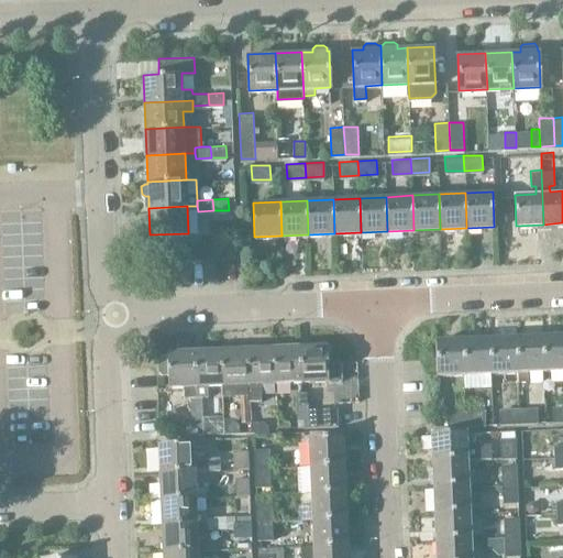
[(562,334),(542,335),(543,370),(562,368),(562,334)]
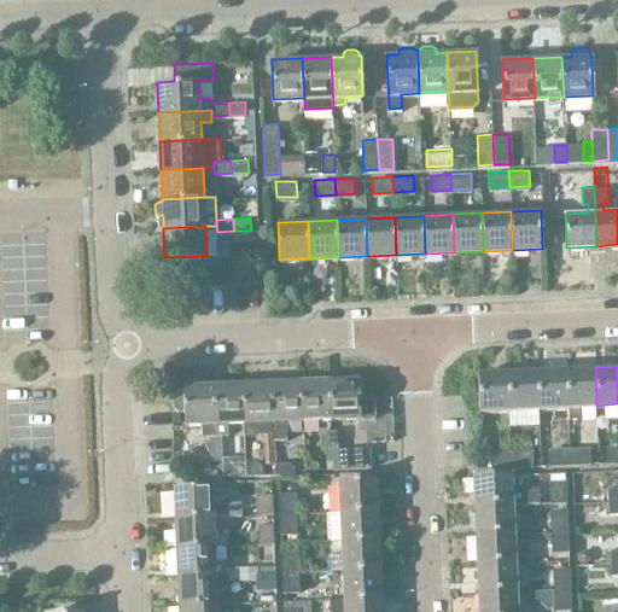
[(579,417),(579,406),(596,406),(595,367),(566,368),(567,407),(567,417),(579,417)]
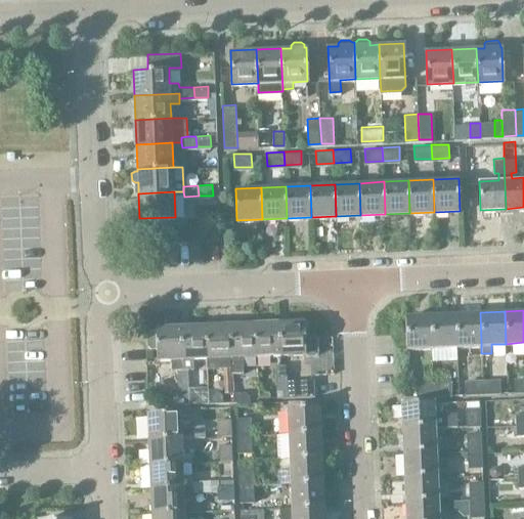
[(456,346),(481,345),(480,312),(454,313),(456,346)]
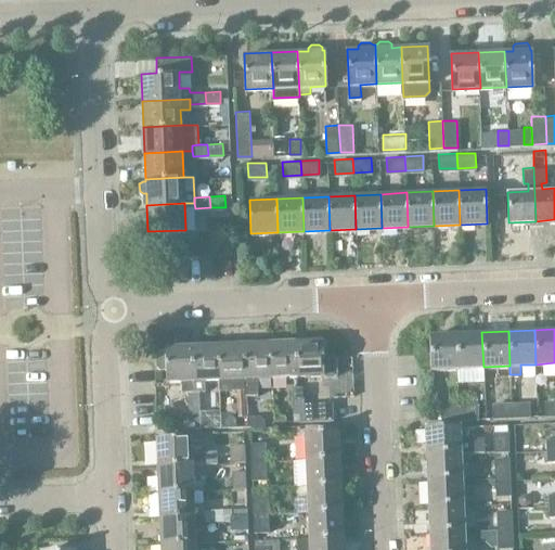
[(457,368),(483,367),(481,332),(455,333),(457,368)]
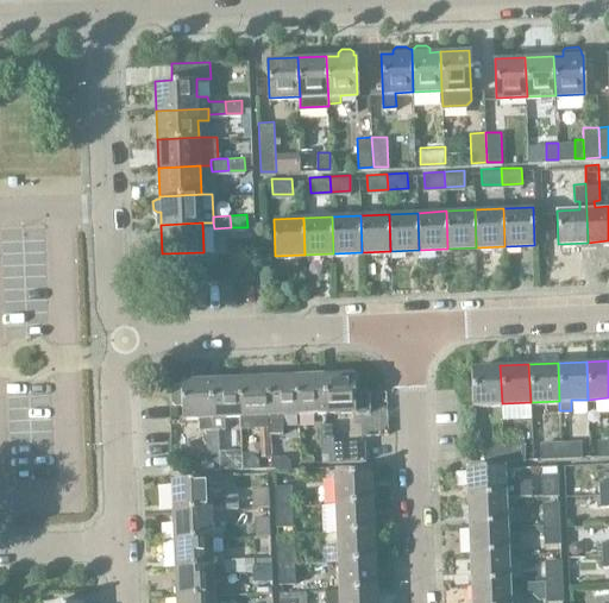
[(472,404),(502,403),(500,365),(471,366),(472,404)]
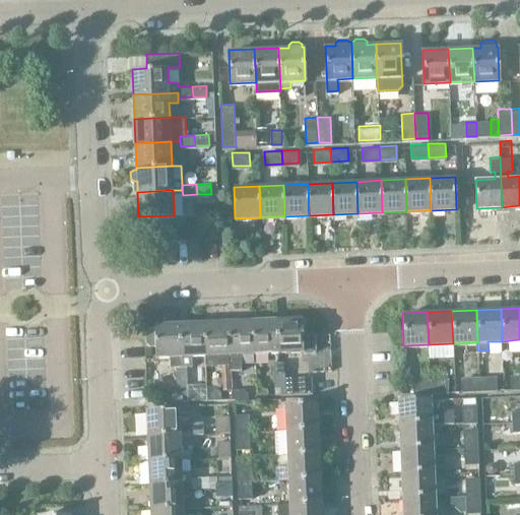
[(302,318),(276,319),(278,350),(315,349),(315,332),(303,333),(302,318)]
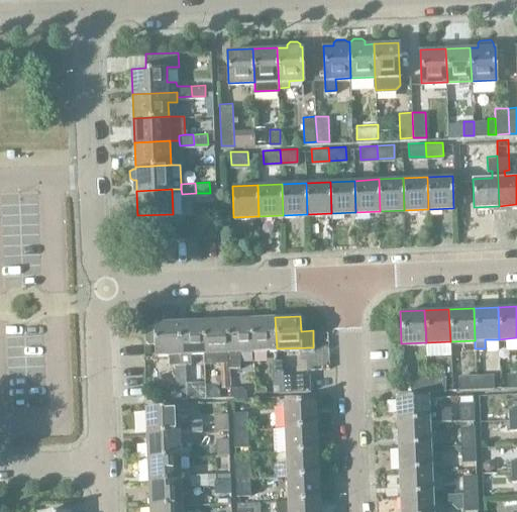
[(275,317),(250,318),(252,349),(277,348),(275,317)]
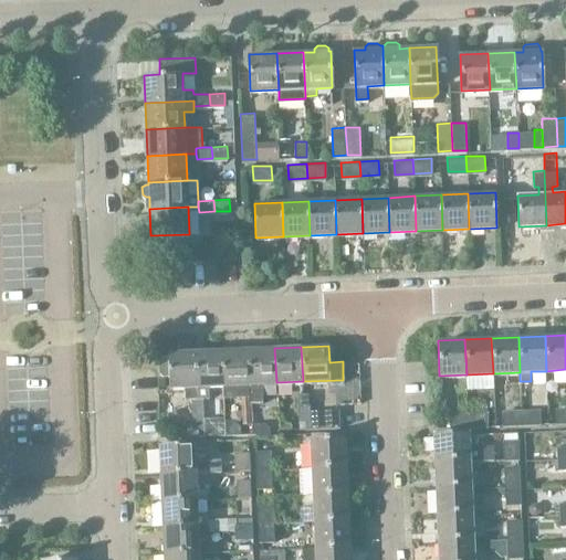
[(248,349),(250,394),(251,401),(261,400),(260,383),(276,382),(274,348),(248,349)]
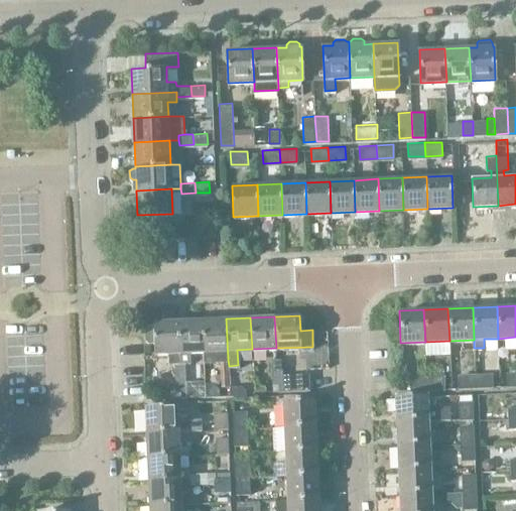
[(204,361),(221,360),(228,360),(226,318),(202,320),(204,351),(204,361)]
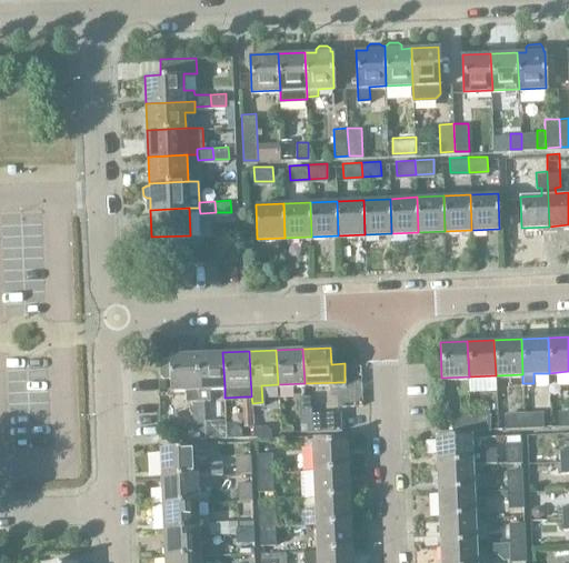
[(198,388),(225,386),(222,352),(196,353),(198,388)]
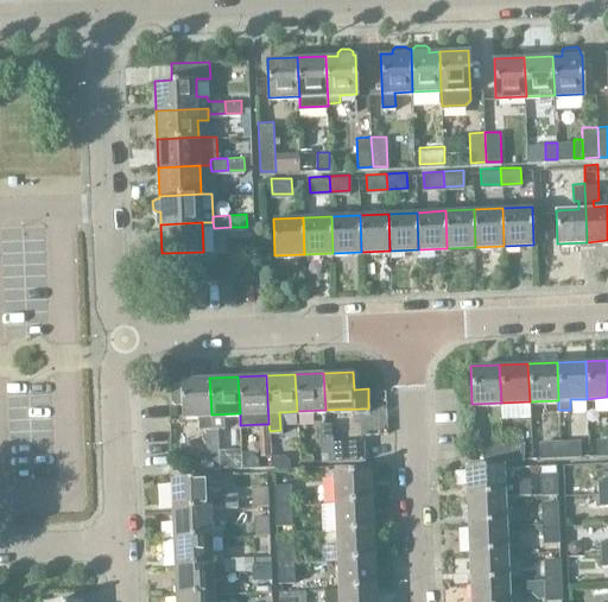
[(209,378),(181,379),(181,382),(175,382),(171,386),(171,399),(175,401),(182,401),(182,416),(198,416),(198,426),(206,426),(211,426),(211,414),(209,378)]
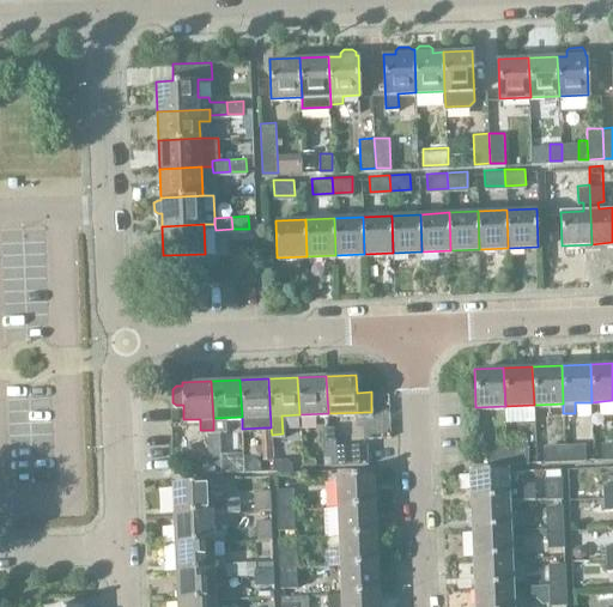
[(526,439),(541,441),(544,412),(529,411),(526,439)]
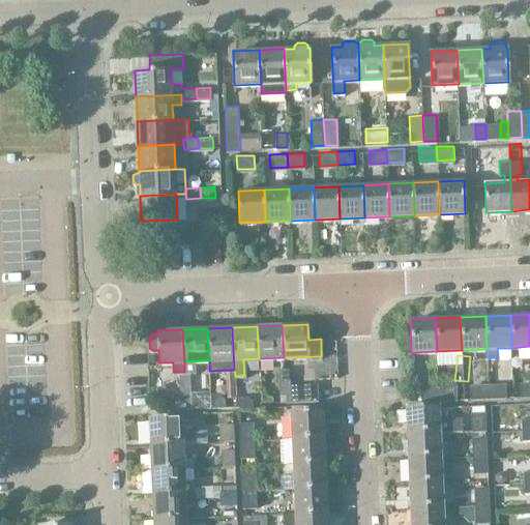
[(278,368),(280,380),(290,380),(290,367),(278,368)]
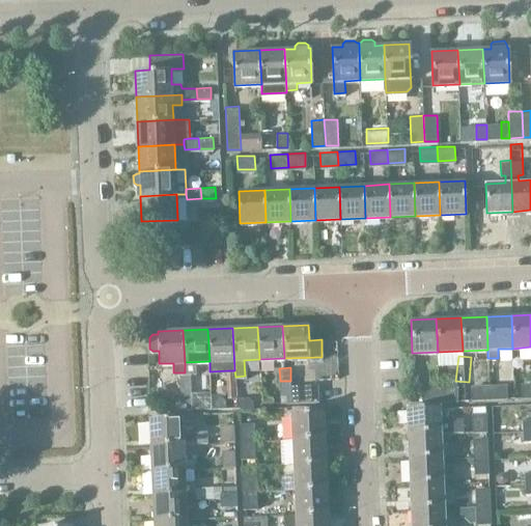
[(180,386),(191,385),(191,371),(185,372),(179,372),(180,386)]
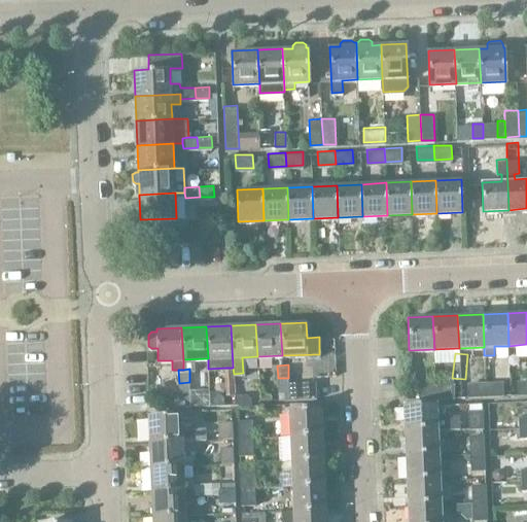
[(278,391),(284,391),(289,391),(289,381),(288,378),(278,378),(278,391)]
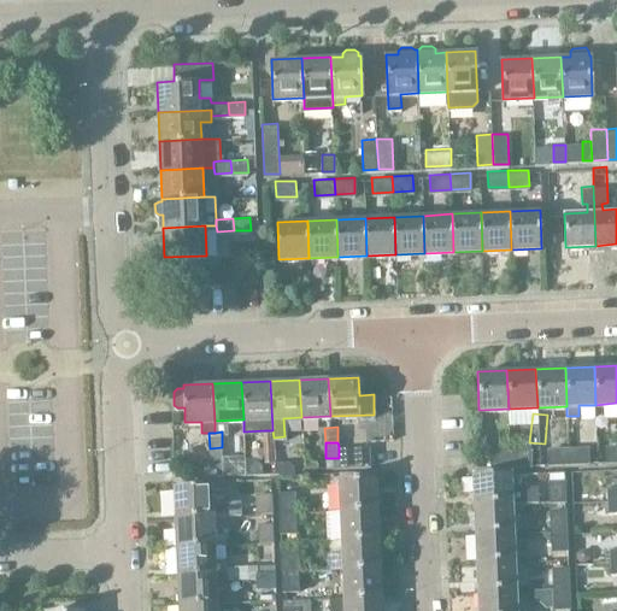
[(616,442),(606,444),(607,460),(616,459),(616,442)]
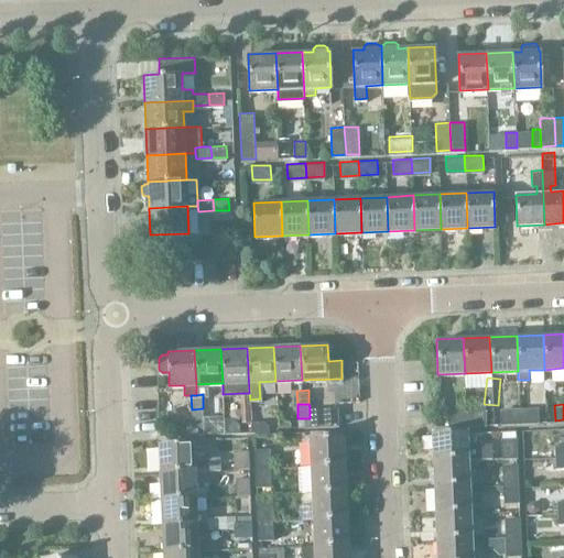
[(337,406),(310,407),(310,418),(304,418),(304,425),(338,424),(337,406)]
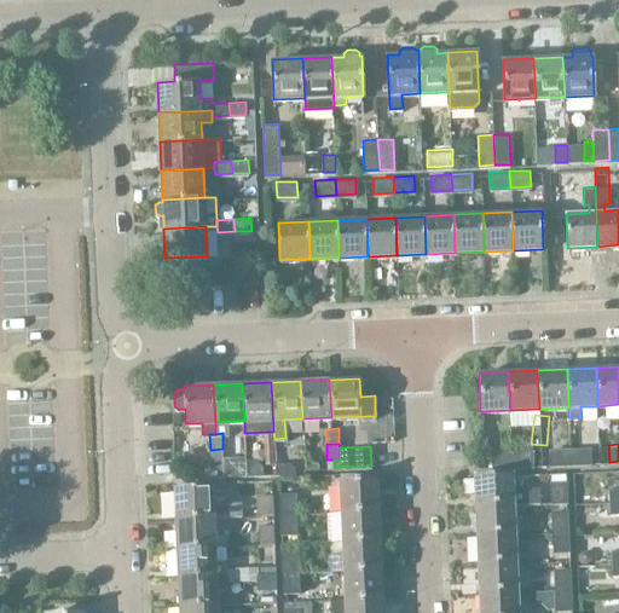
[(571,447),(571,463),(591,462),(590,446),(571,447)]
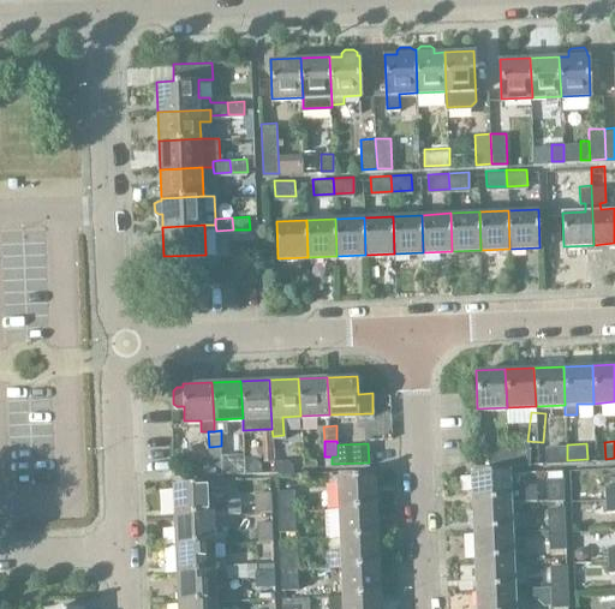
[(567,445),(547,446),(547,461),(567,460),(567,445)]
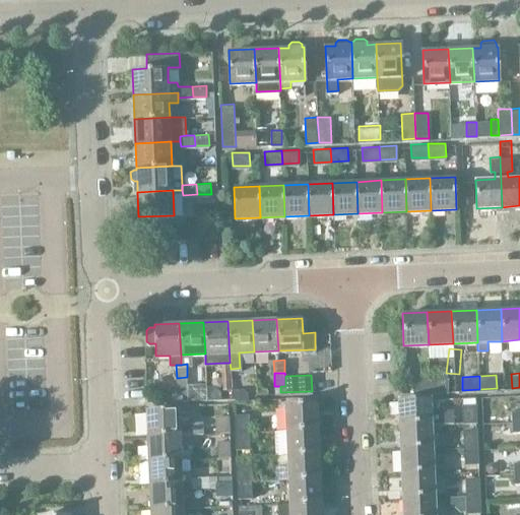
[(187,377),(177,378),(177,390),(188,390),(187,377)]
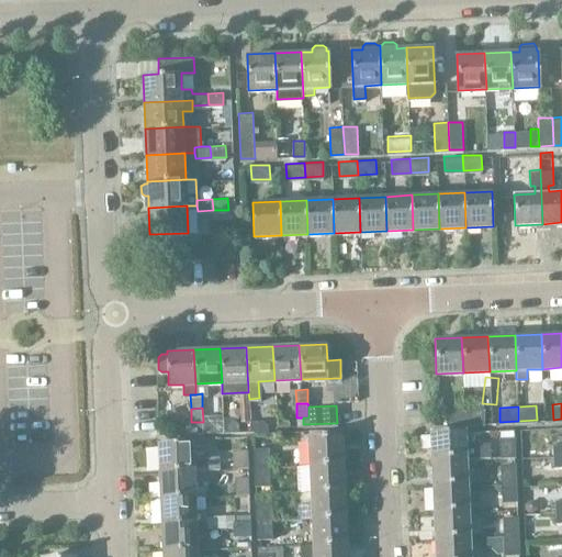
[(465,409),(465,423),(484,422),(484,408),(465,409)]
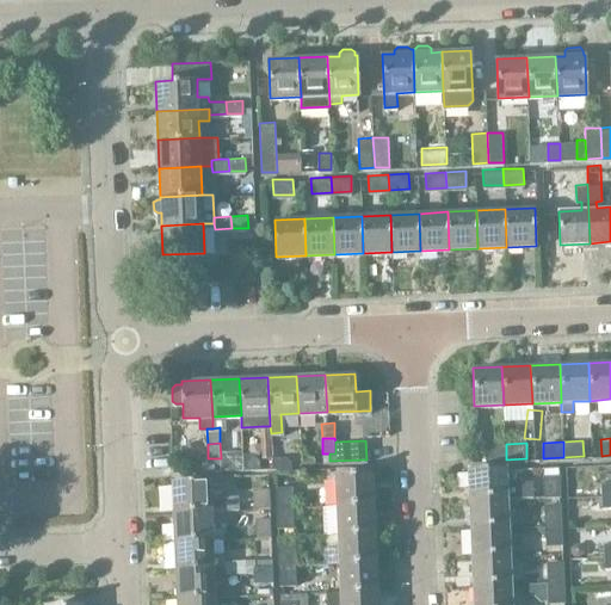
[(506,444),(486,445),(486,461),(506,460),(506,444)]
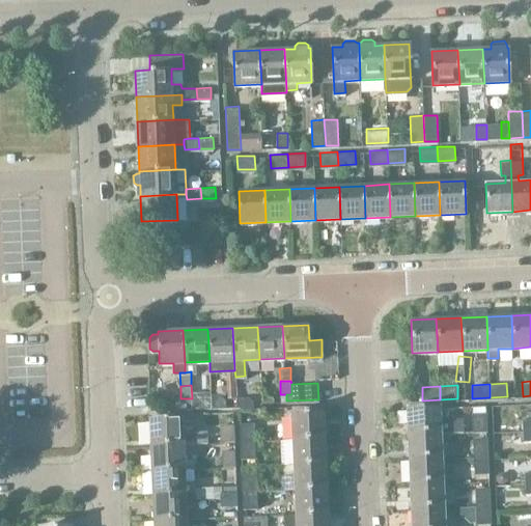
[(242,396),(236,396),(236,406),(240,406),(240,408),(253,407),(253,400),(249,395),(242,395),(242,396)]
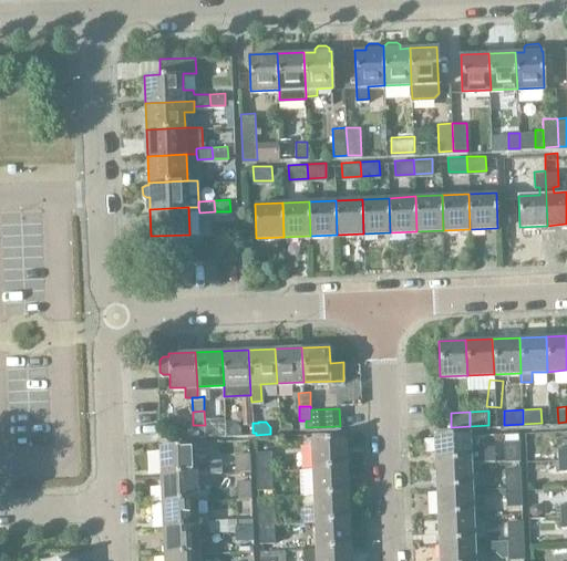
[(470,433),(434,434),(435,461),(471,459),(495,458),(494,445),(470,446),(470,433)]
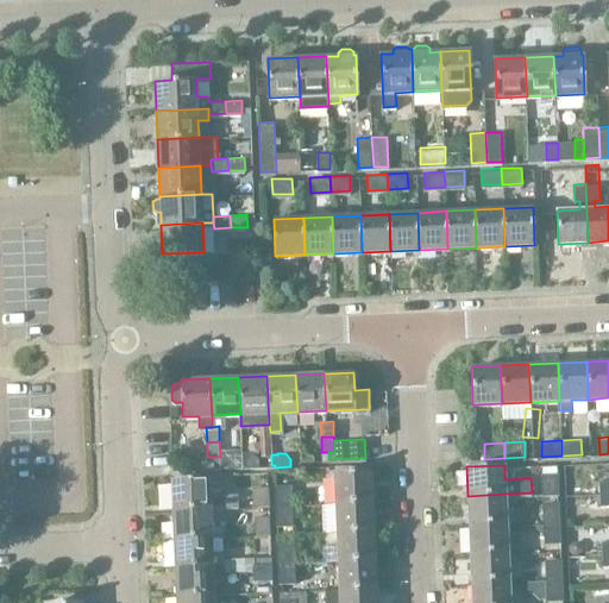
[(334,472),(336,502),(372,501),(371,471),(334,472)]
